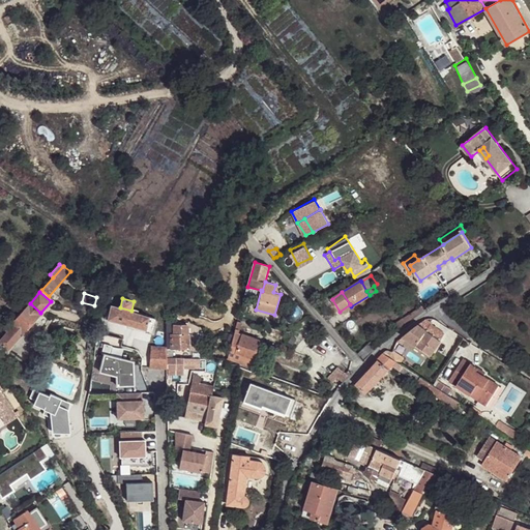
[(30,303),(22,312),(10,325),(12,327),(21,334),(40,313),(30,303)]
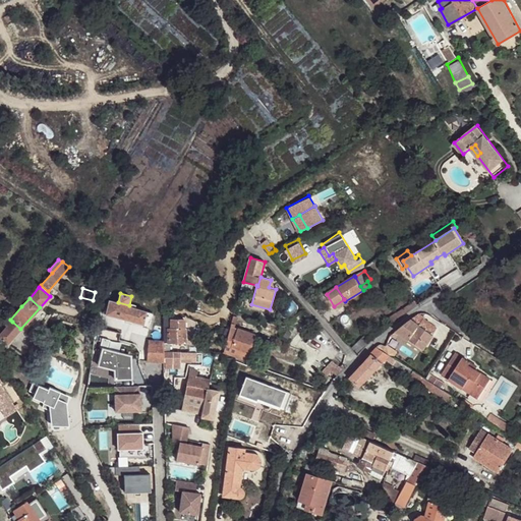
[(105,313),(142,325),(147,310),(129,305),(118,302),(108,299),(105,313)]
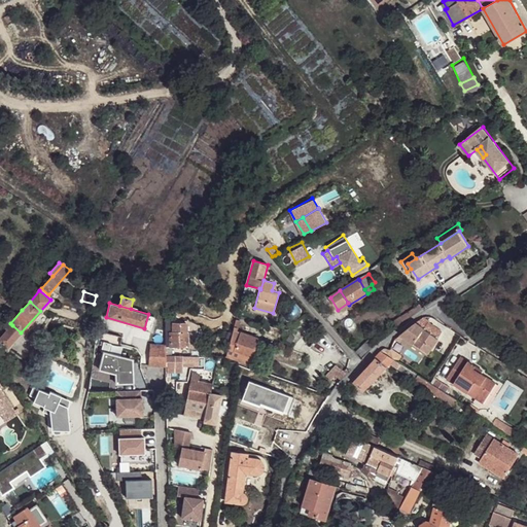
[(395,327),(423,308),(419,303),(392,322),(395,327)]
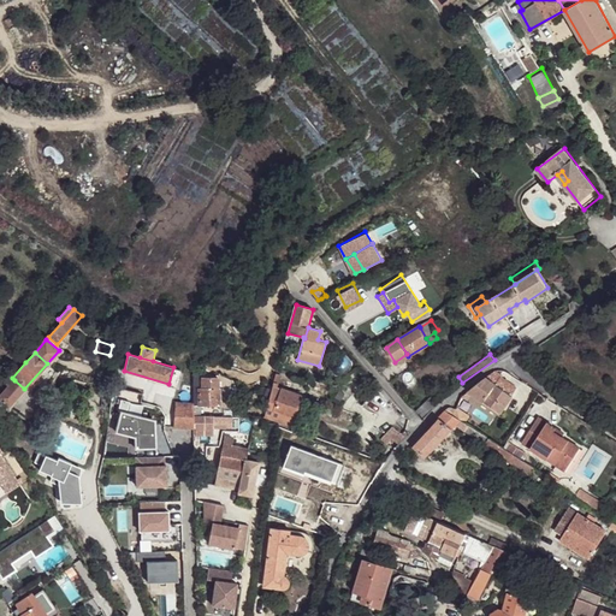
[(173,367),(169,384),(177,385),(183,365),(175,363),(173,367)]
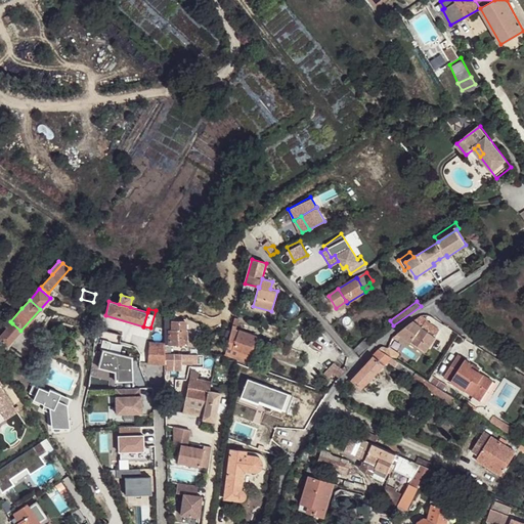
[(425,316),(416,320),(426,328),(432,332),(439,337),(443,332),(428,321),(429,319),(425,316)]
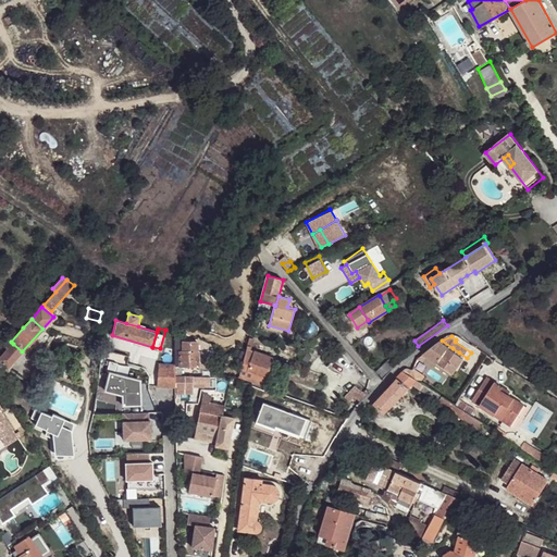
[(183,341),(183,349),(199,349),(199,339),(183,341)]
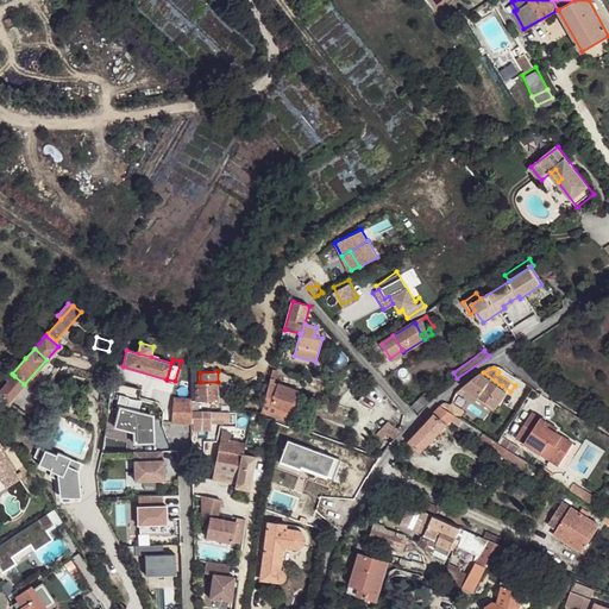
[(483,372),(465,387),(498,408),(510,391),(502,385),(495,381),(483,372)]
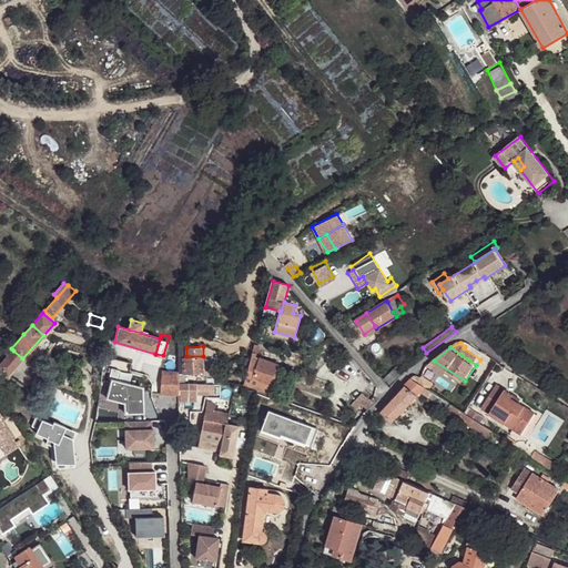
[(0,366),(8,374),(22,358),(13,351),(0,365),(0,366)]
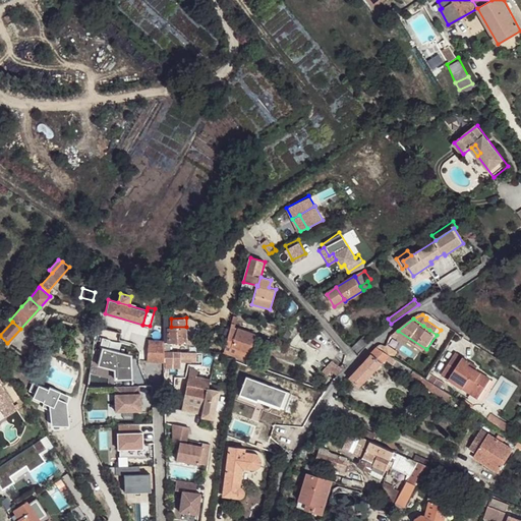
[(186,327),(171,327),(169,328),(169,335),(169,343),(170,343),(186,342),(186,327)]
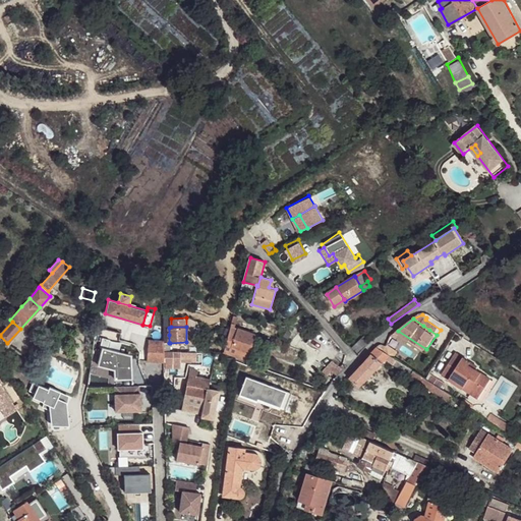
[(233,341),(228,338),(227,340),(225,350),(226,351),(226,352),(227,353),(226,354),(234,357),(244,360),(246,354),(248,354),(254,336),(236,328),(233,341)]
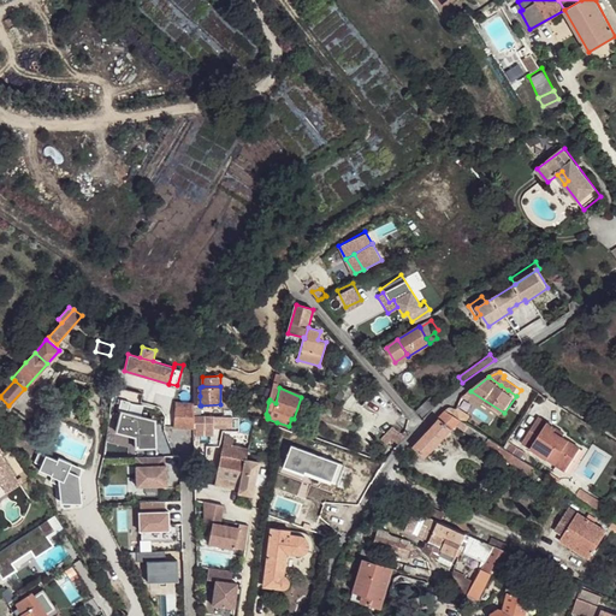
[(436,407),(439,403),(431,396),(427,398),(436,407)]
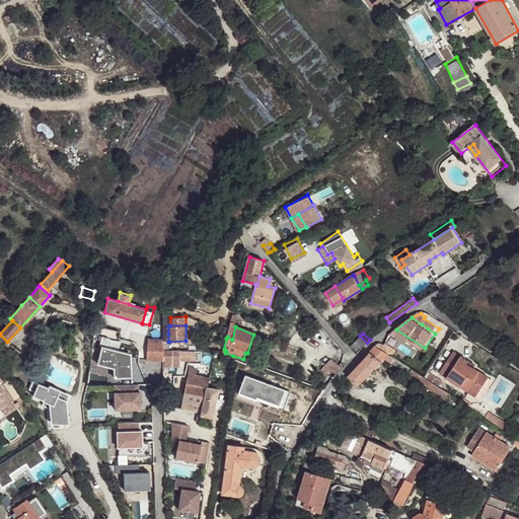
[(356,354),(367,343),(360,336),(350,347),(356,354)]
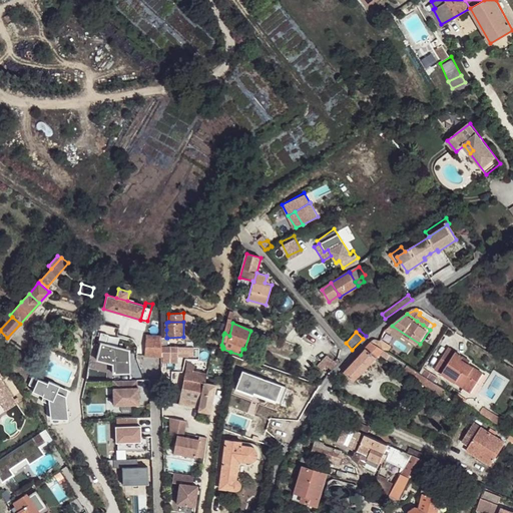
[(108,336),(101,334),(97,342),(100,343),(96,360),(112,363),(112,373),(129,372),(129,350),(106,345),(108,336)]
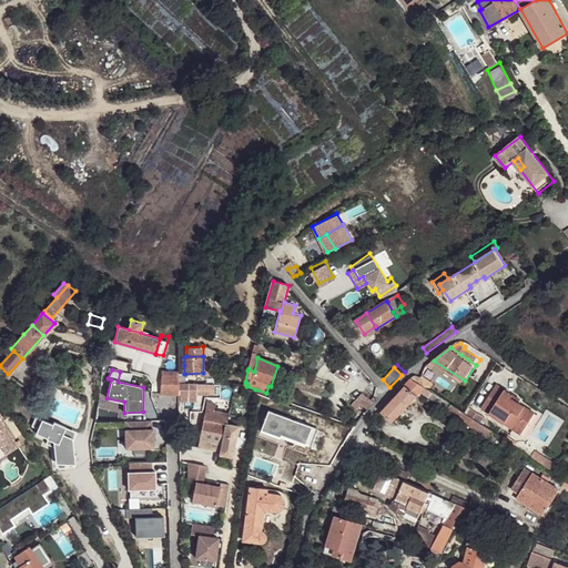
[(179,374),(179,373),(164,372),(162,394),(179,395),(179,394),(179,384),(179,374)]
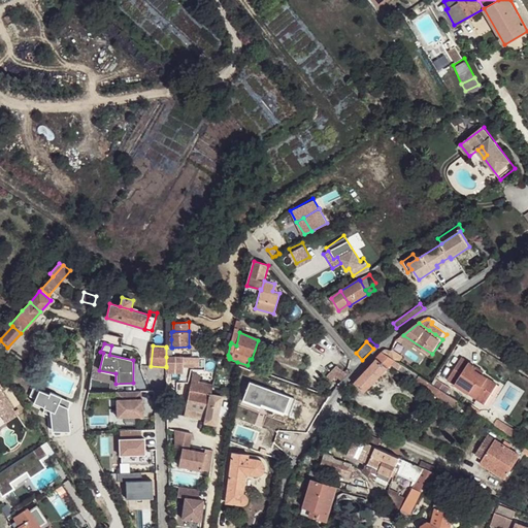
[(389,347),(384,351),(394,358),(398,353),(389,347)]
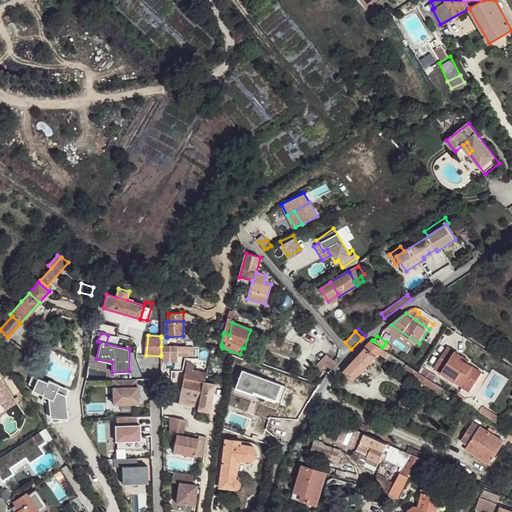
[(365,349),(346,371),(345,372),(355,380),(385,349),(382,347),(372,340),(364,348),(365,349)]
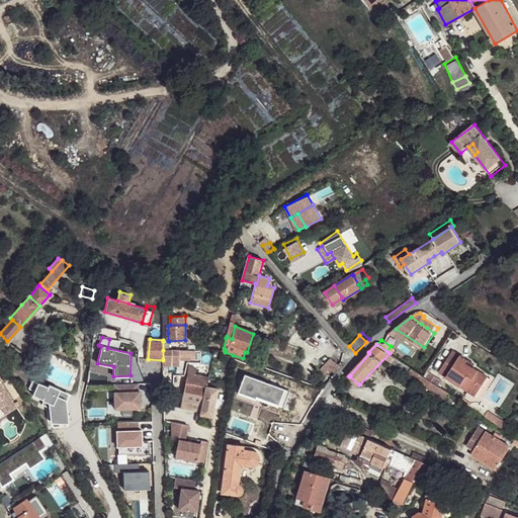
[(163,350),(163,359),(171,359),(171,365),(179,365),(179,359),(195,359),(195,350),(169,350),(163,350)]
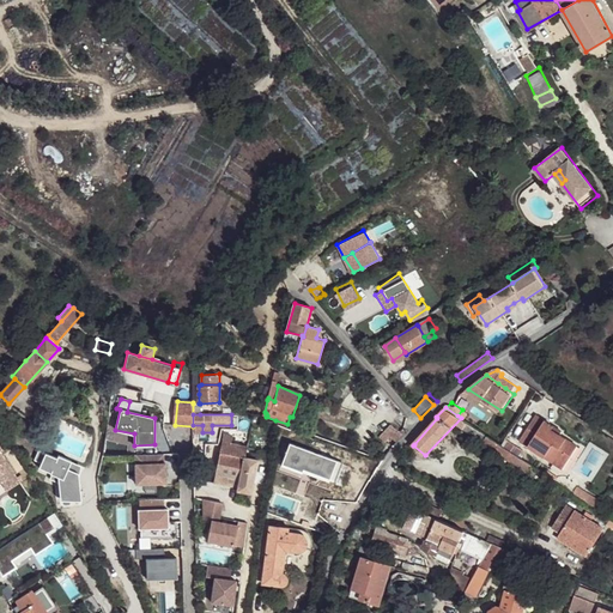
[(521,443),(560,467),(576,444),(554,430),(557,428),(539,416),(521,443)]
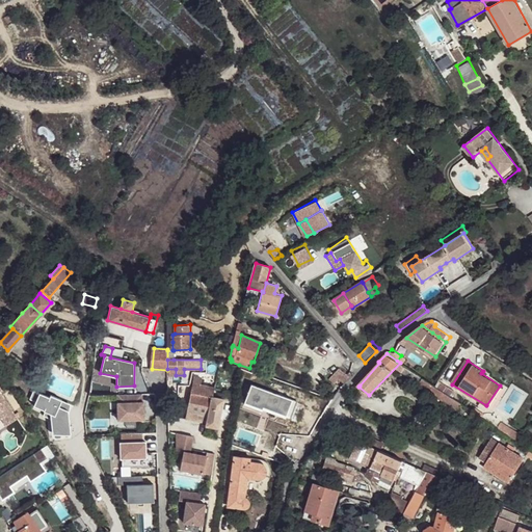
[(334,382),(345,371),(341,368),(330,379),(334,382)]
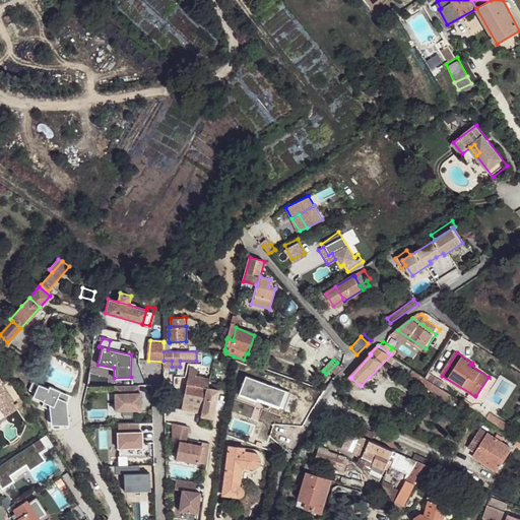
[(135,380),(142,379),(141,368),(133,369),(135,380)]
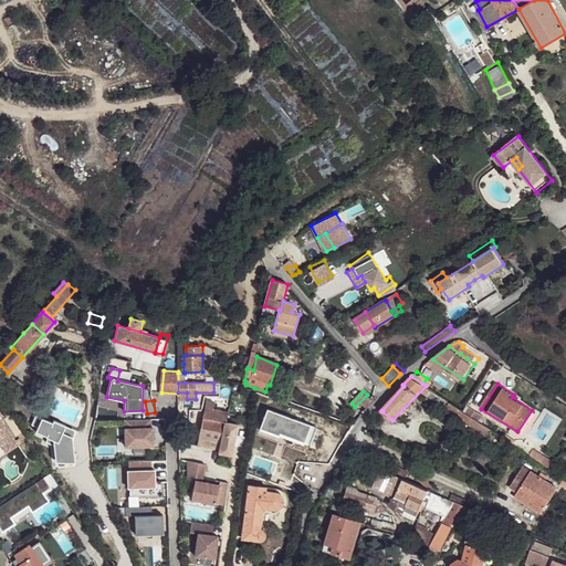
[(463,411),(451,402),(448,409),(486,436),(492,429),(470,415),(463,411)]
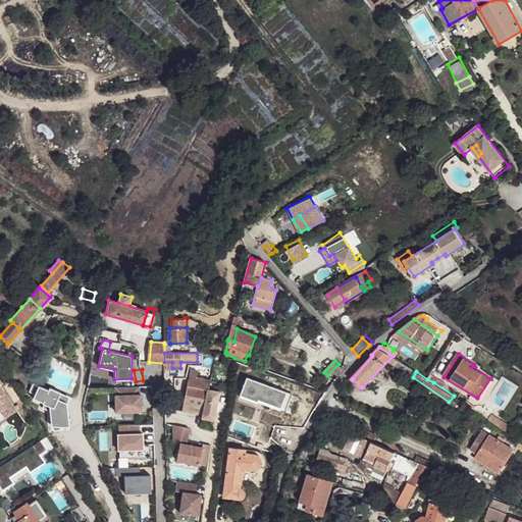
[(197,378),(189,376),(184,404),(204,408),(208,389),(209,389),(210,380),(197,378)]
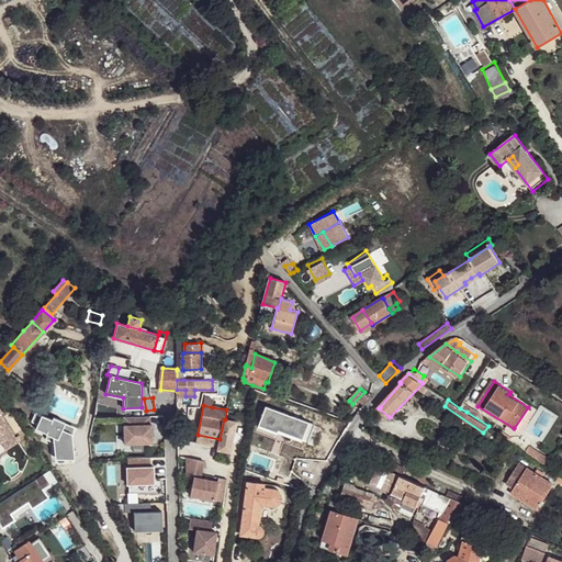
[(528,407),(514,428),(517,431),(532,409),(528,407)]
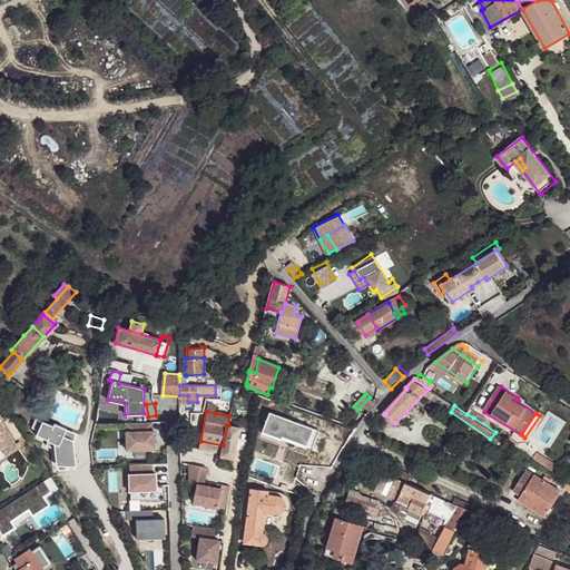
[(0,449),(1,448),(7,457),(22,446),(19,442),(15,444),(0,422),(0,419),(1,419),(0,418),(0,449)]
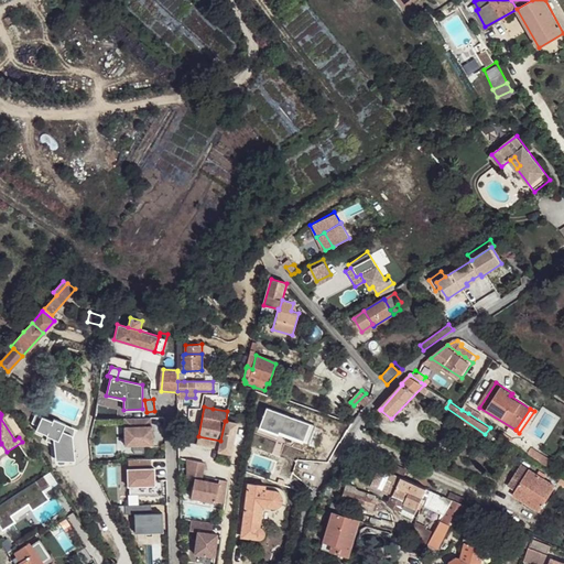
[(66,424),(54,419),(53,422),(35,414),(31,423),(38,426),(36,430),(49,434),(47,437),(49,438),(46,442),(55,445),(57,459),(76,457),(73,435),(63,431),(66,424)]
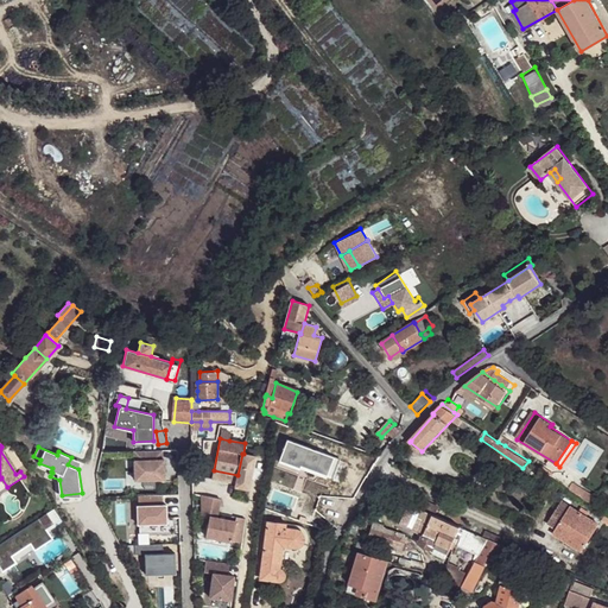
[(162,450),(135,451),(135,480),(165,479),(164,460),(163,460),(162,450)]
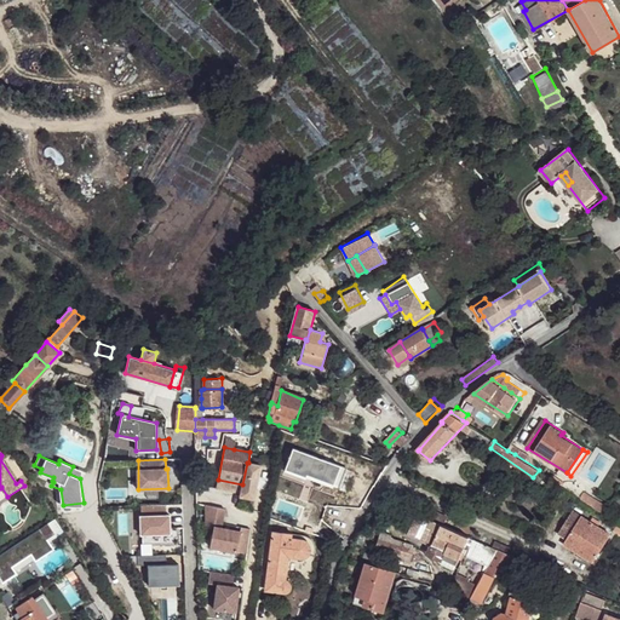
[(248,463),(247,463),(242,484),(241,493),(240,497),(254,499),(260,465),(248,463)]
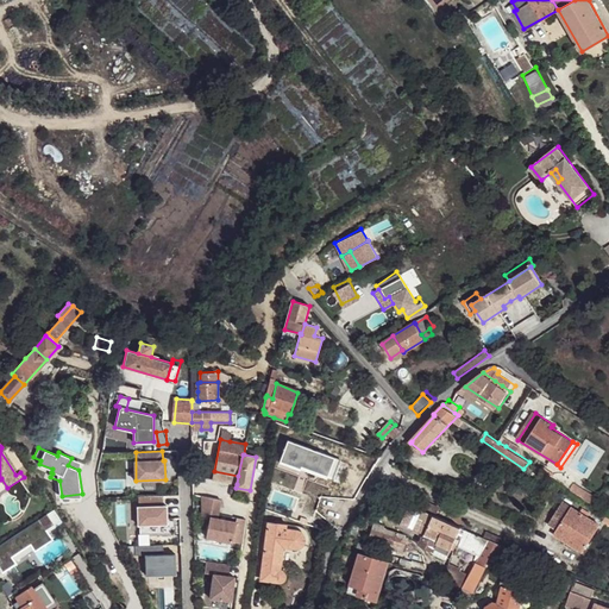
[(214,471),(213,479),(237,484),(238,476),(214,471)]
